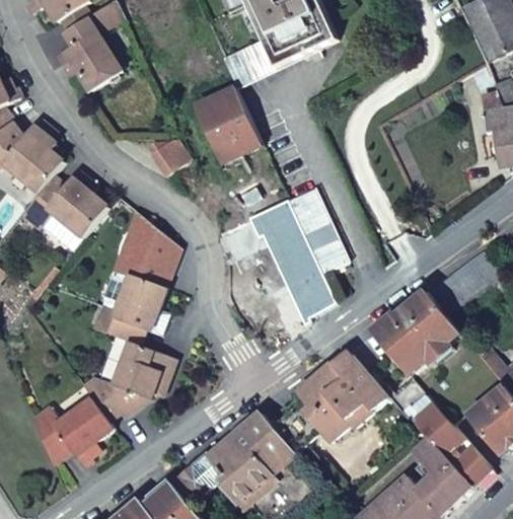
[(56,23),(59,22),(84,6),(89,2),(87,0),(31,0),(32,1),(38,10),(44,6),(56,23)]
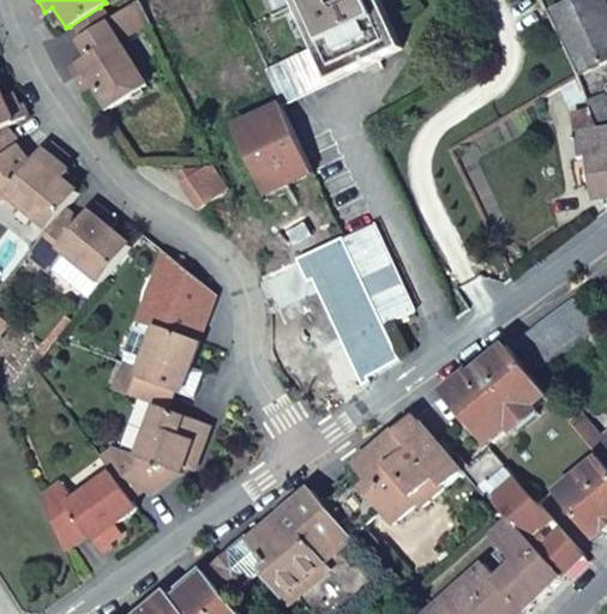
[(260,70),(277,104),(398,48),(374,0),(287,0),(308,47),(260,70)]
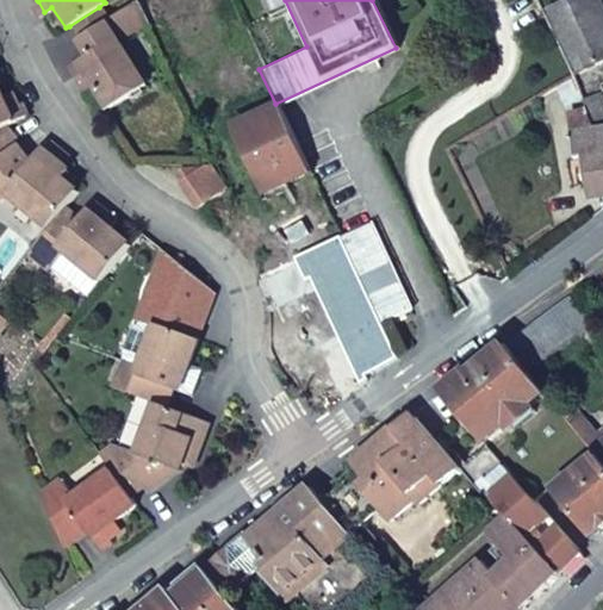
[(602,20),(594,0),(563,0),(542,10),(574,72),(602,58),(602,20)]
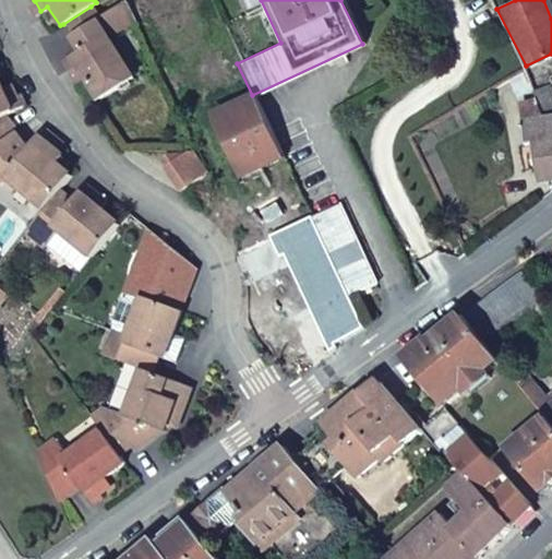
[(40,11),(35,1),(28,4),(35,15),(40,11)]
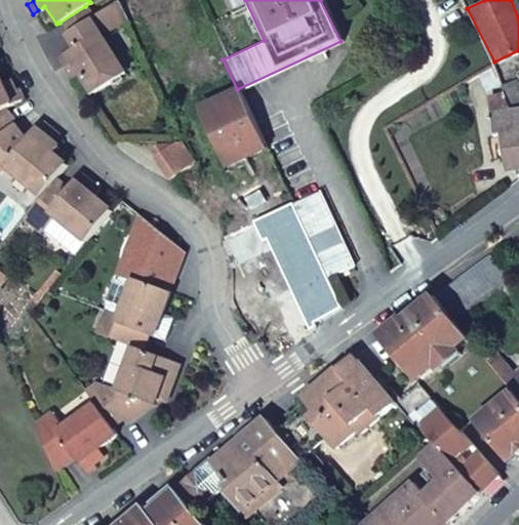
[(98,35),(124,19),(116,1),(92,16),(67,33),(66,34),(74,48),(65,54),(76,73),(90,94),(122,75),(98,35)]
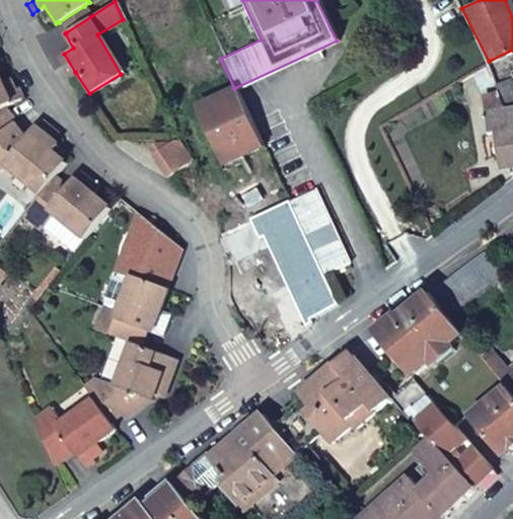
[(66,32),(91,16),(89,12),(84,6),(59,22),(64,29),(66,32)]
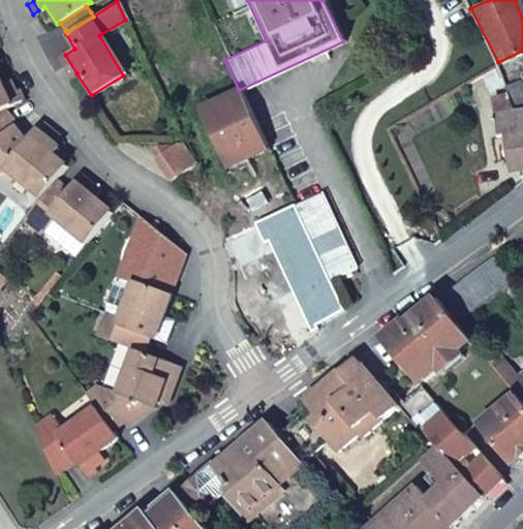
[(77,73),(65,55),(57,60),(69,79),(77,73)]
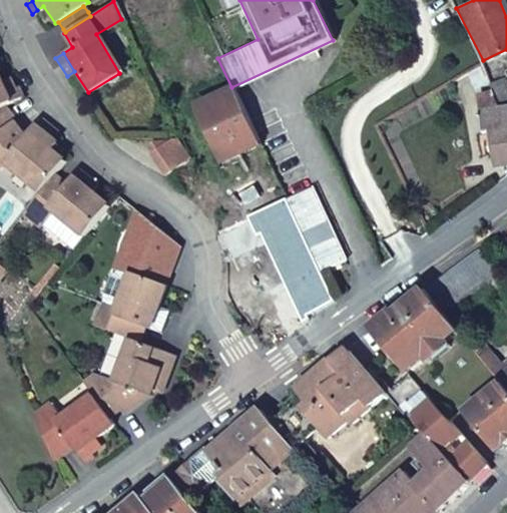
[(0,86),(7,102),(19,96),(14,86),(11,87),(7,78),(0,81),(0,86)]
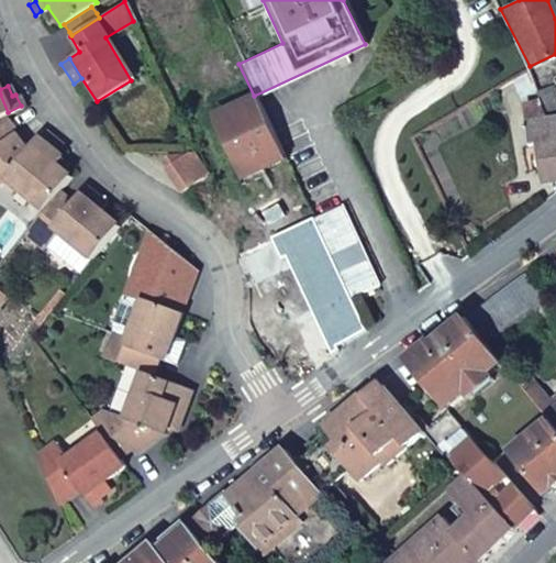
[(543,118),(555,116),(555,99),(551,86),(534,91),(536,100),(543,118)]
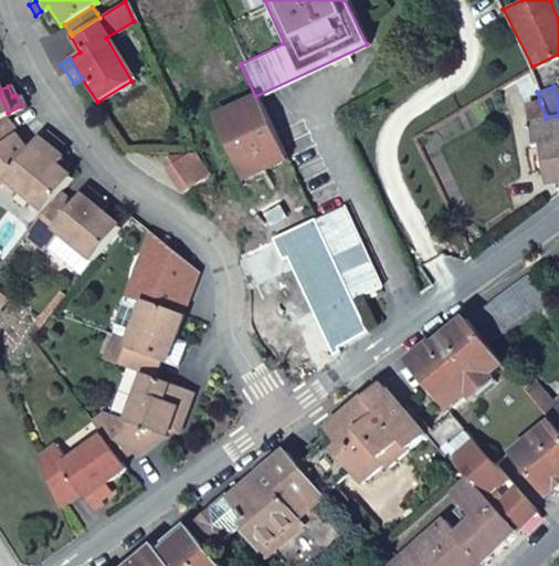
[(0,142),(12,132),(0,116),(8,113),(0,95),(0,142)]
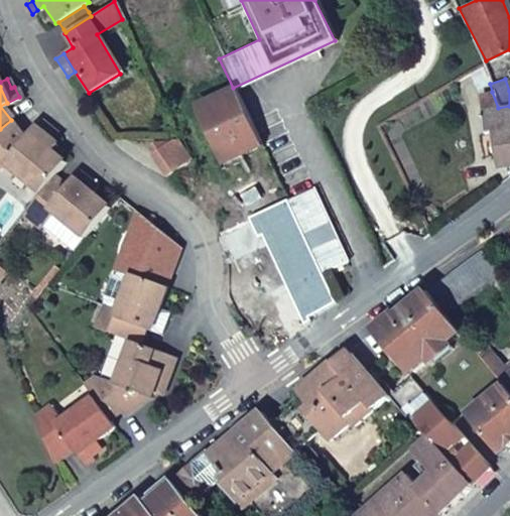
[(217,135),(229,161),(260,146),(233,88),(193,107),(208,139),(217,135)]
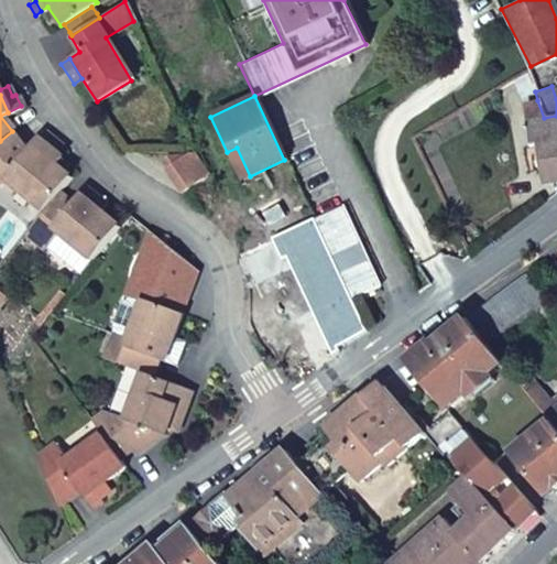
[(556,116),(544,118),(537,100),(521,105),(527,147),(537,144),(543,182),(554,181),(556,180),(556,116)]
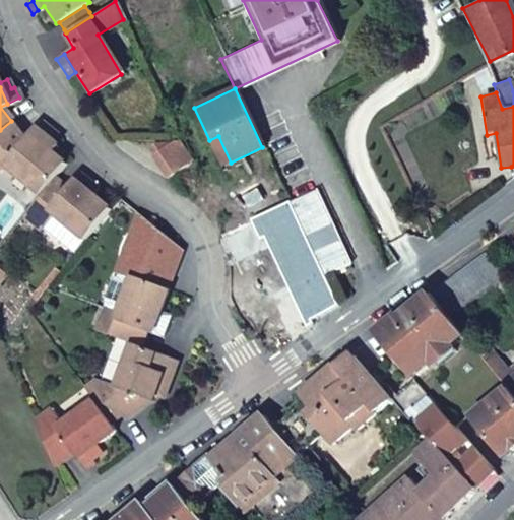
[(11,121),(0,130),(0,167),(1,166),(38,195),(52,177),(64,161),(51,150),(56,144),(50,140),(39,131),(35,129),(33,127),(24,136),(11,121)]
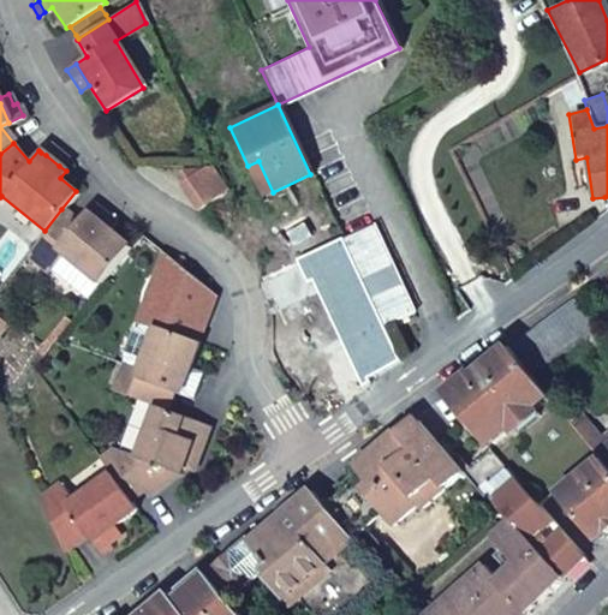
[(47,145),(41,153),(46,155),(49,150),(61,161),(59,166),(64,161),(54,153),(57,150),(49,145),(47,145)]
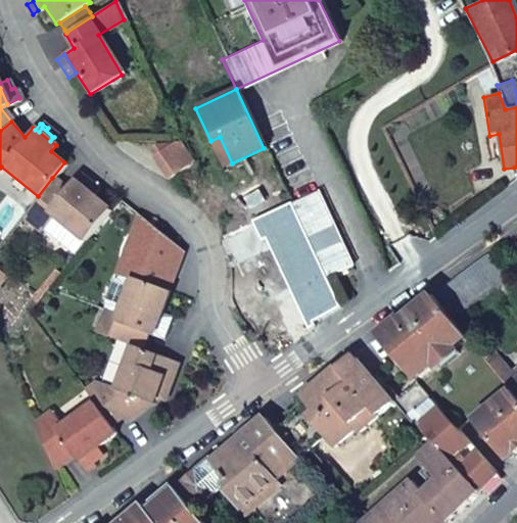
[(42,128),(39,132),(50,141),(52,137),(42,128)]
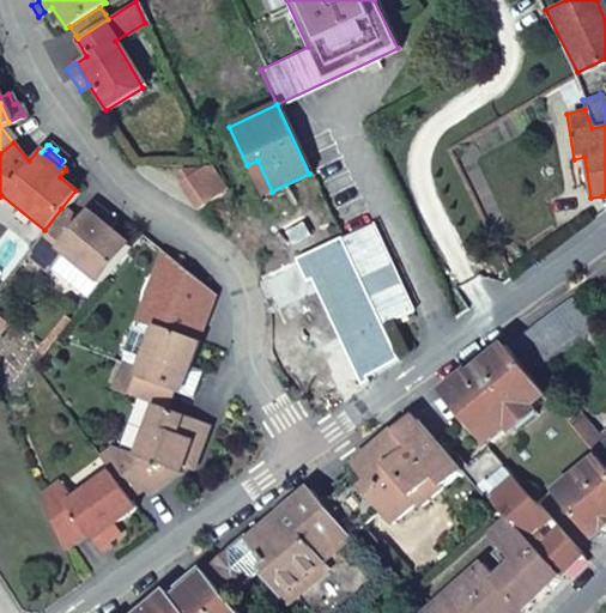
[(85,210),(107,229),(114,220),(90,202),(85,210)]
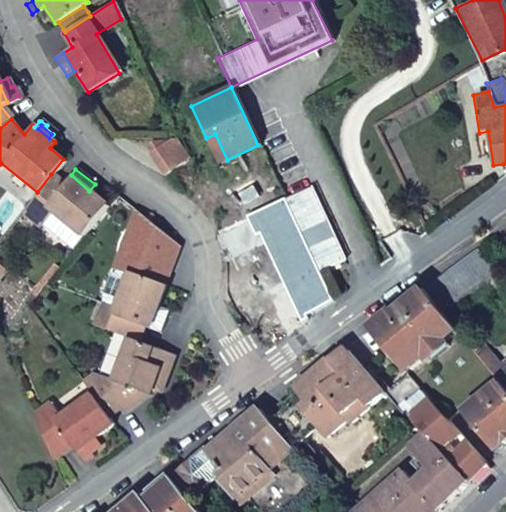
[(37,192),(20,213),(39,226),(50,212),(81,237),(106,204),(89,191),(71,175),(64,185),(51,174),(37,192)]
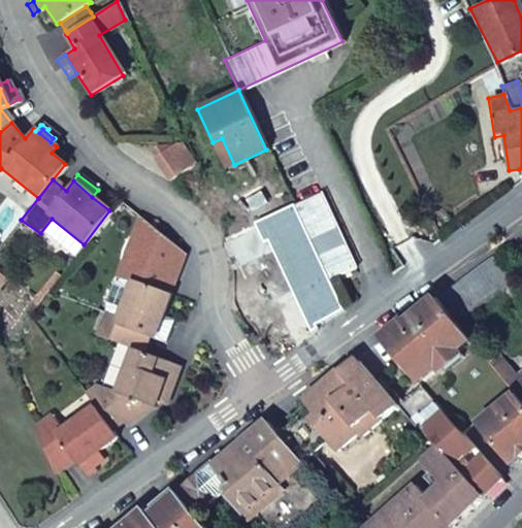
[(317,192),(292,204),(323,273),(327,281),(352,269),(317,192)]
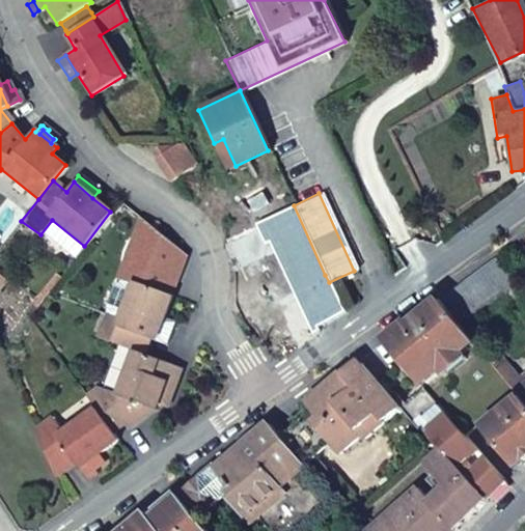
[(72,259),(84,246),(52,220),(40,234),(72,259)]
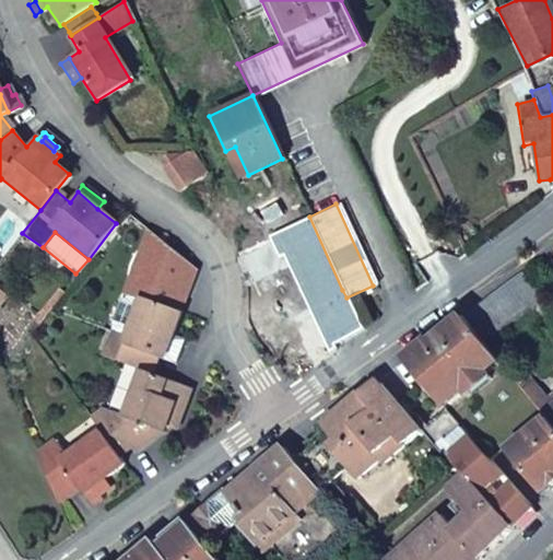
[(122,292),(138,298),(142,299),(164,246),(146,232),(122,292)]
